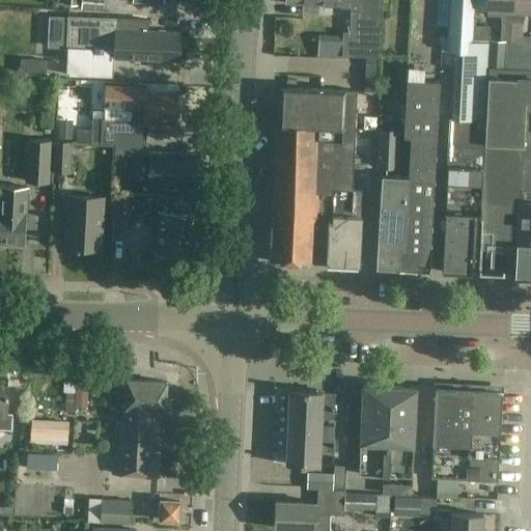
[(104,10),(104,0),(81,0),(81,8),(104,10)]
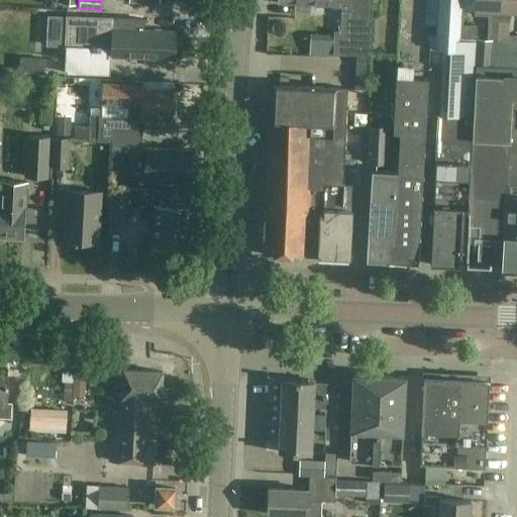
[(372,0),(278,0),(279,3),(295,3),(295,10),(310,11),(311,4),(315,4),(317,7),(323,7),(326,4),(328,5),(331,7),(340,8),(340,30),(333,30),(333,56),(371,57),(372,0)]
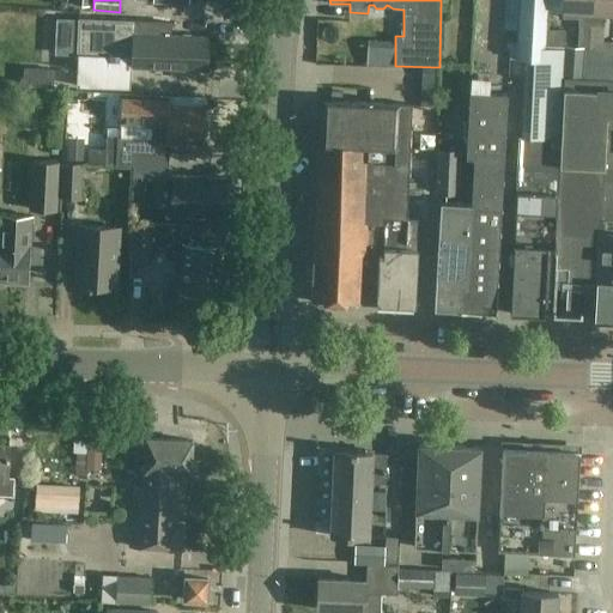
[(519,0),(517,44),(516,55),(526,56),(522,138),(560,139),(565,47),(545,46),(546,0),(519,0)]
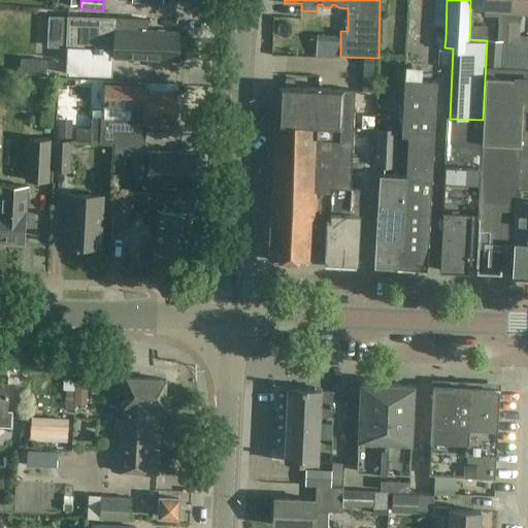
[(498,20),(508,21),(509,0),(485,0),(485,9),(498,10),(498,20)]
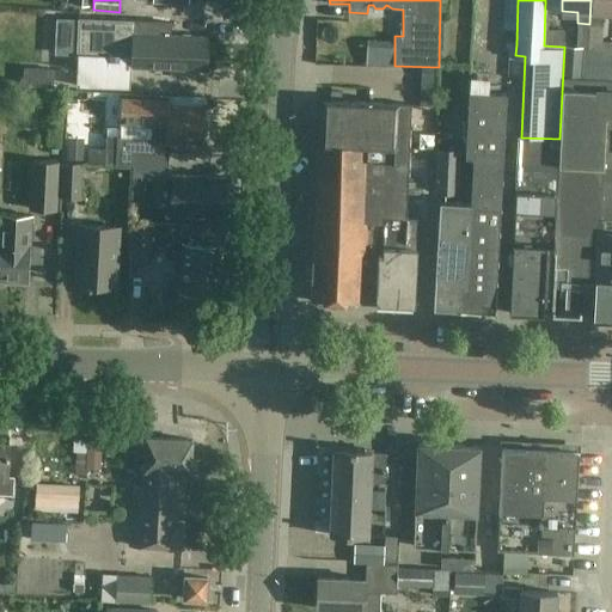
[(611,0),(591,0),(589,24),(603,25),(603,13),(611,13),(611,0)]
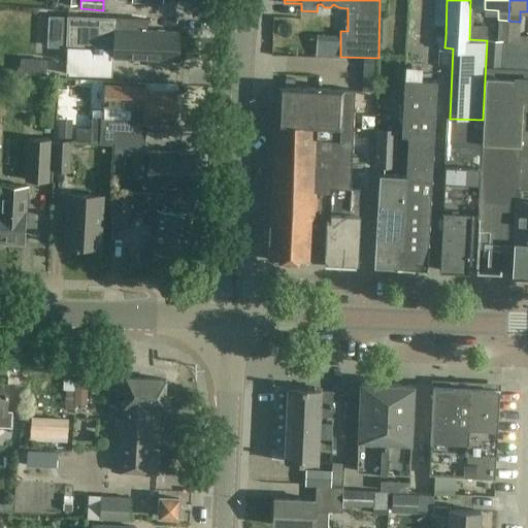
[(111,75),(112,57),(178,61),(179,32),(146,30),(147,20),(68,17),(66,46),(65,73),(111,75)]
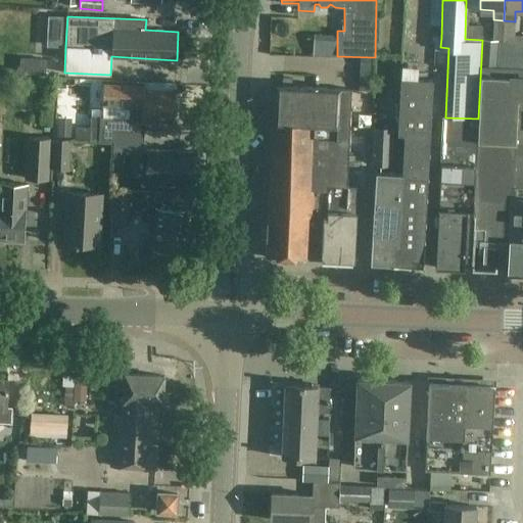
[(467,21),(466,38),(479,39),(480,22),(467,21)]
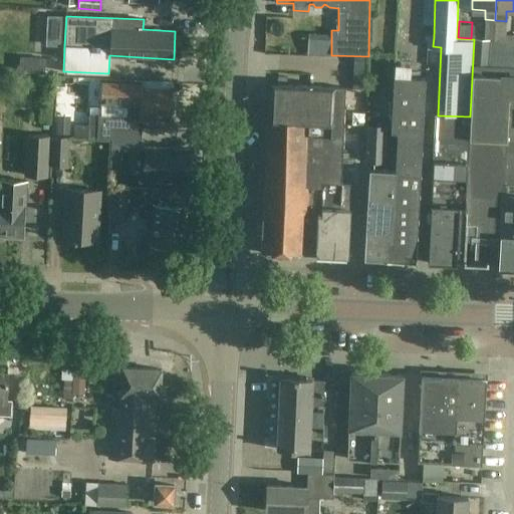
[(513,66),(513,54),(494,54),(494,40),(475,39),(474,65),(513,66)]
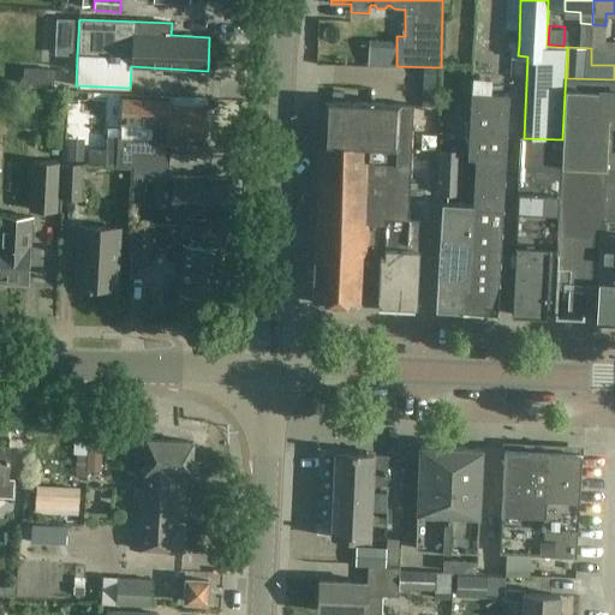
[(614,48),(591,48),(591,65),(614,65),(614,48)]
